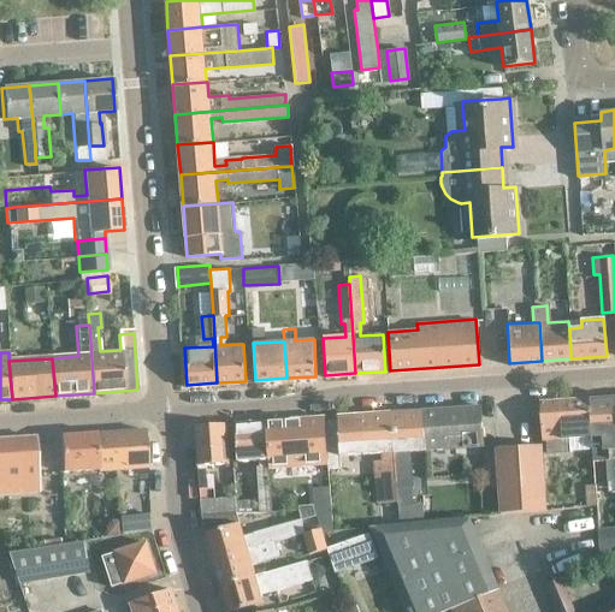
[(614,488),(614,394),(589,397),(591,435),(592,461),(605,461),(608,489),(614,488)]
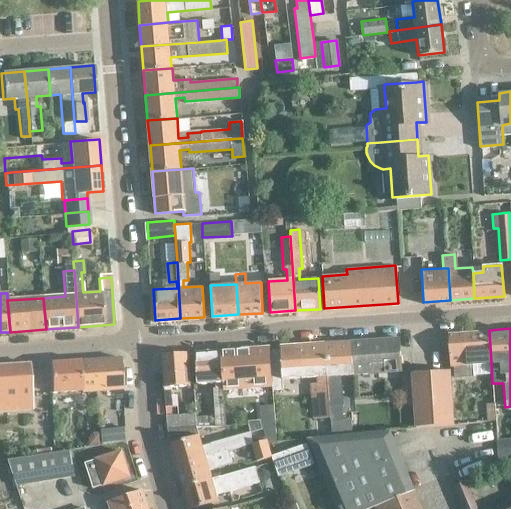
[(491,362),(489,330),(448,333),(450,365),(453,364),(454,375),(472,374),(472,363),(491,362)]
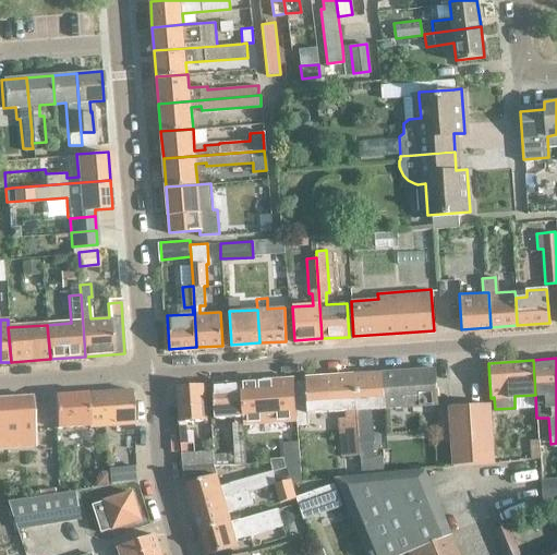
[(434,366),(354,372),(359,436),(373,435),(372,418),(367,418),(367,408),(436,402),(434,366)]
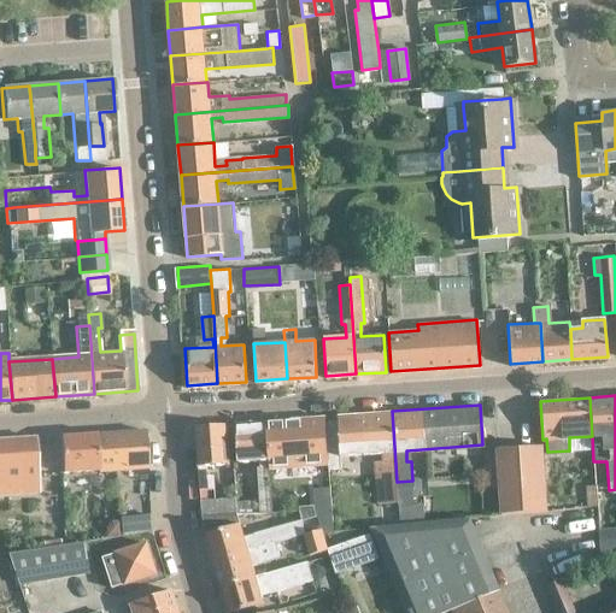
[(382,451),(383,460),(374,461),(376,504),(397,502),(397,482),(392,411),(362,413),(358,413),(362,452),(382,451)]
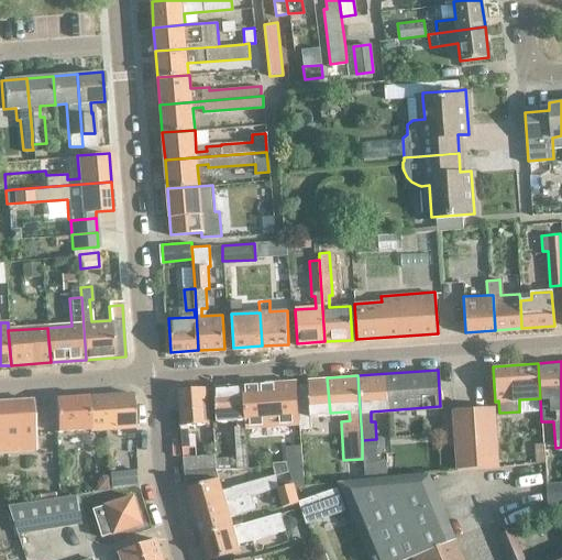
[(310,415),(330,413),(327,377),(307,379),(307,383),(297,383),(298,415),(299,424),(299,427),(311,426),(310,415)]
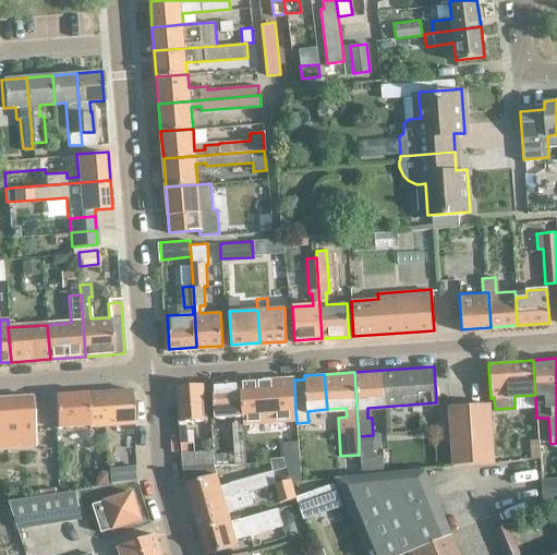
[(293,376),(240,381),(243,423),(297,420),(295,411),(294,379),(293,376)]
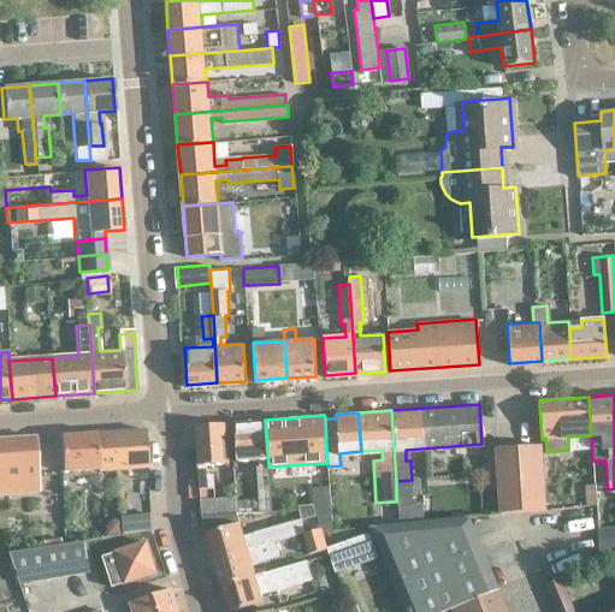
[(265,420),(234,421),(237,459),(259,458),(259,464),(258,464),(260,510),(271,510),(268,482),(268,467),(265,420)]
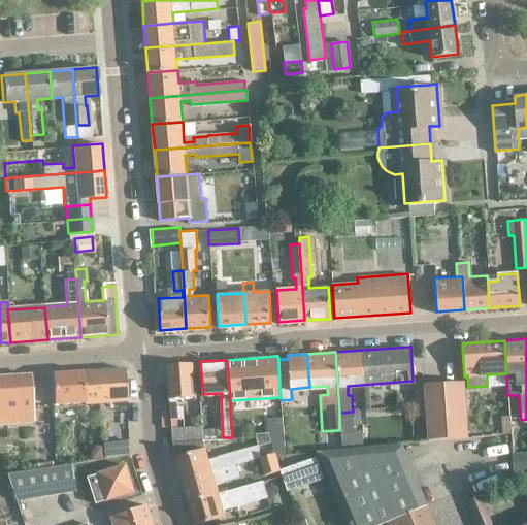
[(166,364),(168,398),(170,418),(183,417),(182,405),(176,405),(175,396),(196,395),(193,362),(166,364)]
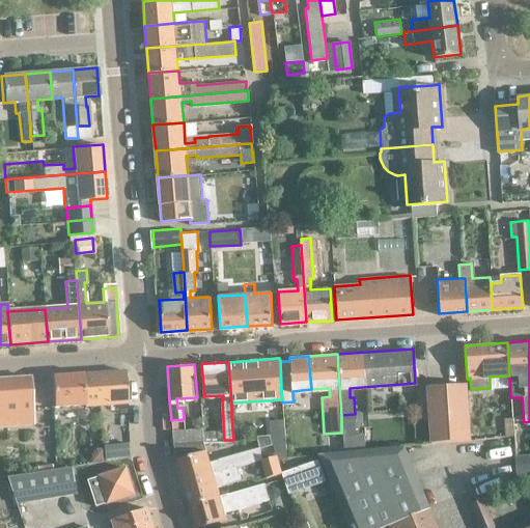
[(124,369),(51,374),(53,407),(76,406),(127,403),(124,369)]
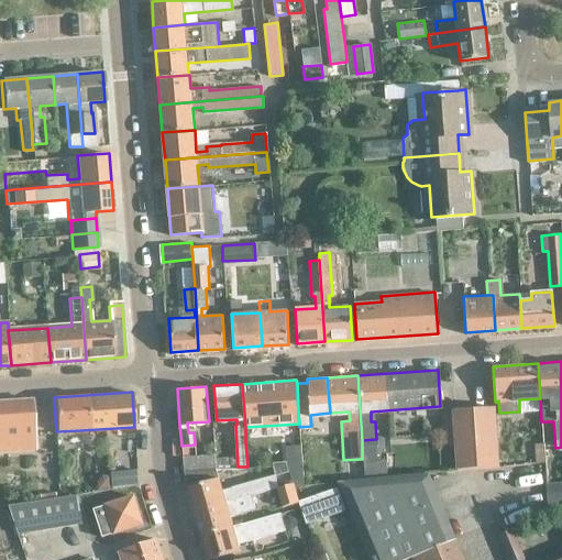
[(31,397),(0,399),(0,436),(33,435),(31,397)]
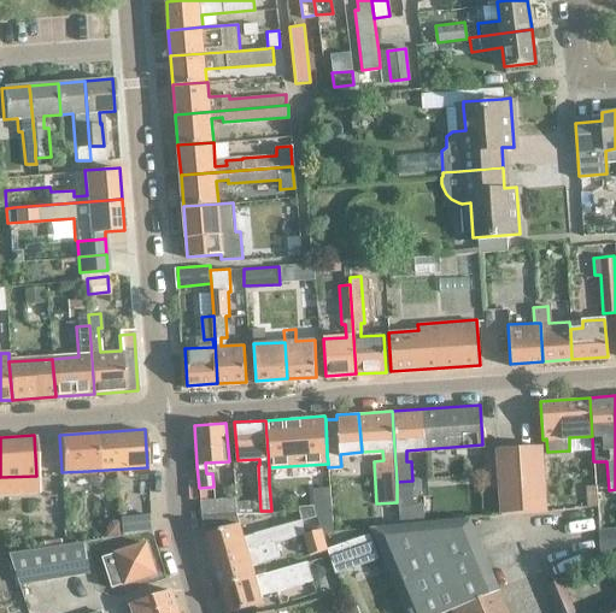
[(500,512),(546,510),(541,443),(496,447),(500,512)]
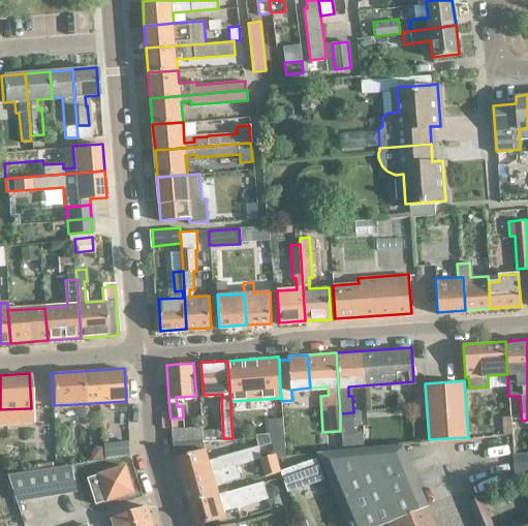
[(203,425),(172,427),(173,440),(203,438),(204,438),(203,425)]
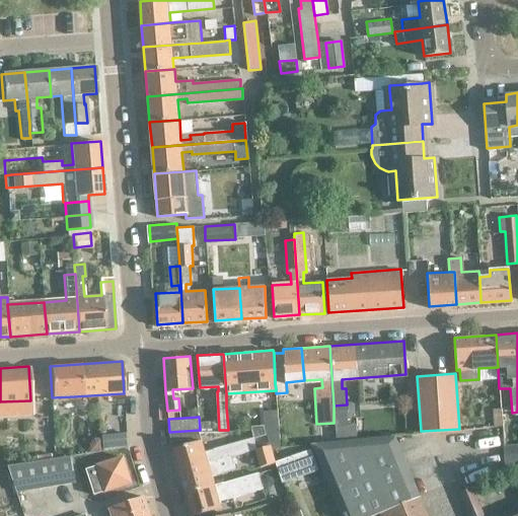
[(179,469),(230,455),(254,447),(255,446),(252,434),(204,449),(201,438),(199,430),(169,432),(179,469)]
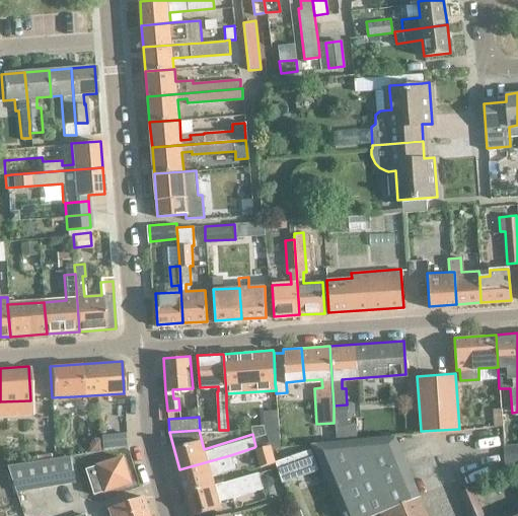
[(103,448),(128,444),(127,431),(103,435),(103,448)]
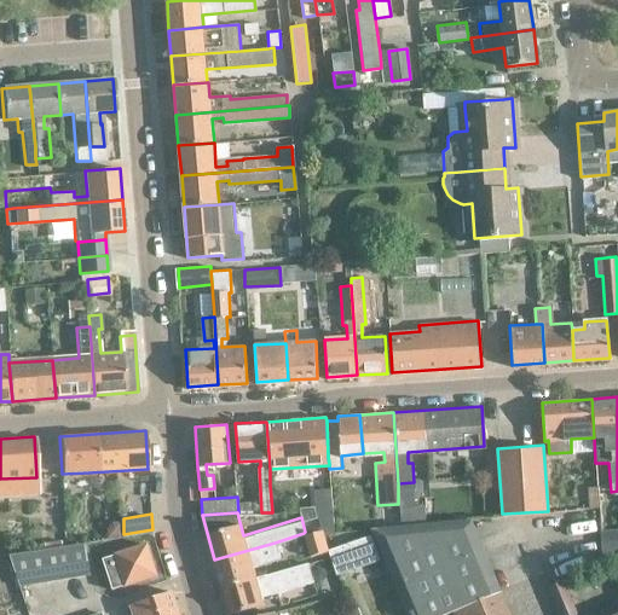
[(512,614),(471,517),(371,527),(408,614),(438,614),(452,609),(455,614),(512,614)]
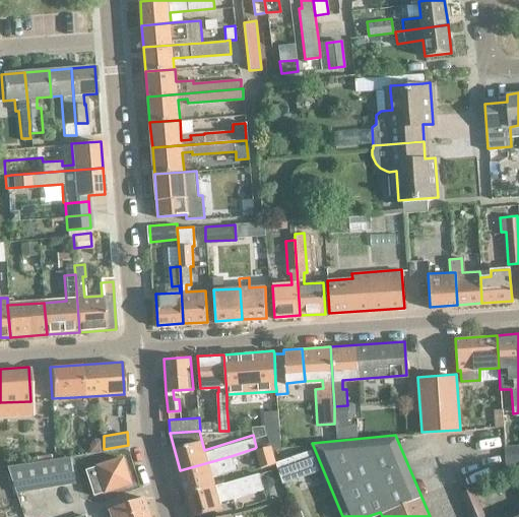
[(256,447),(255,448),(260,464),(275,460),(270,443),(257,447),(256,447)]
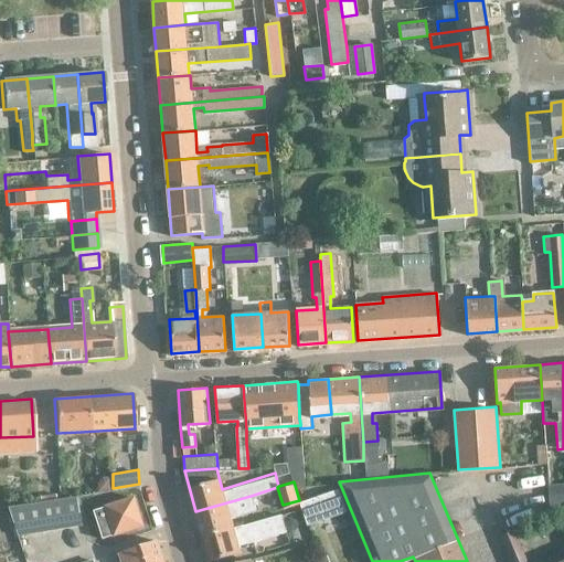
[(308,521),(344,509),(338,488),(300,500),(308,521)]
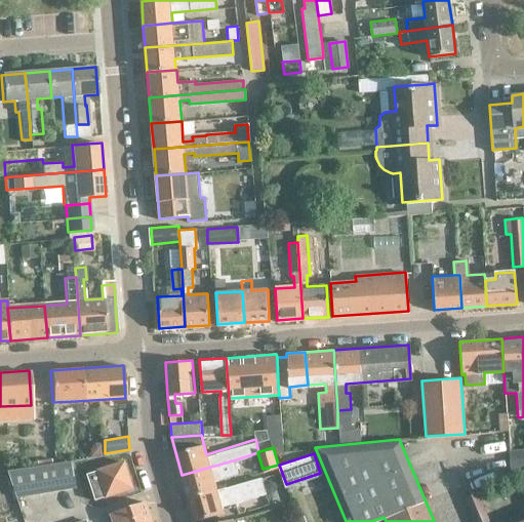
[(98,469),(86,473),(94,497),(107,494),(132,485),(124,459),(98,469)]
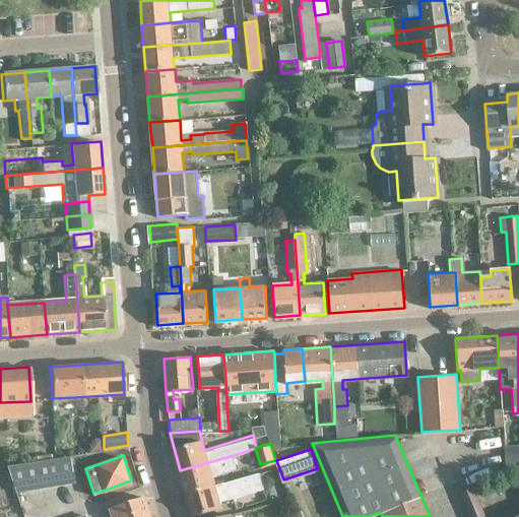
[(16,492),(74,481),(70,456),(7,465),(16,492)]
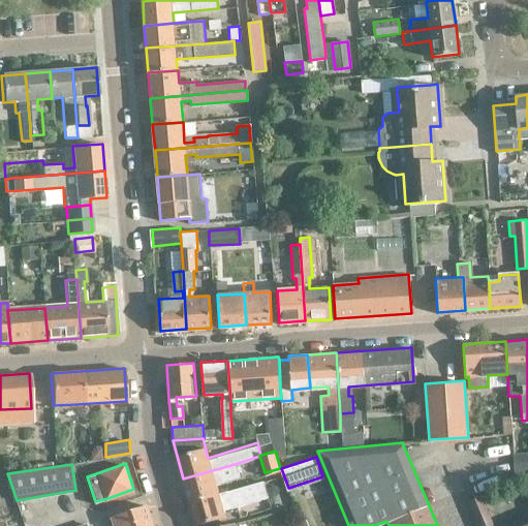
[(235,464),(183,478),(189,501),(190,501),(218,493),(216,482),(224,480),(239,475),(235,464)]
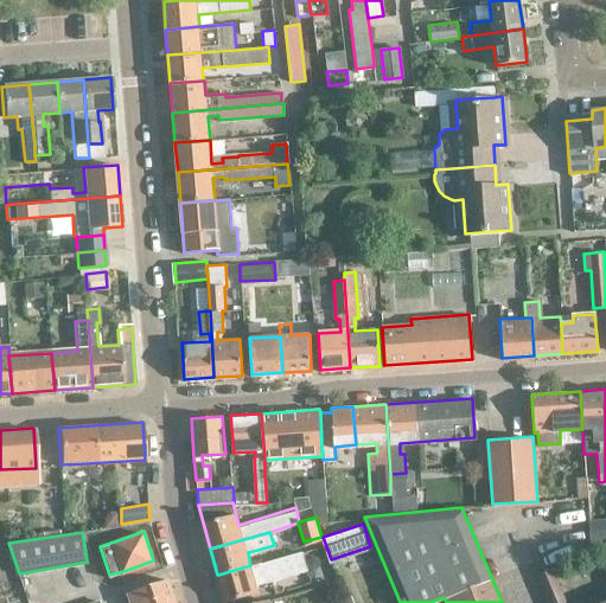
[(218,575),(225,601),(259,591),(255,581),(265,578),(266,581),(307,568),(303,550),(250,565),(218,575)]
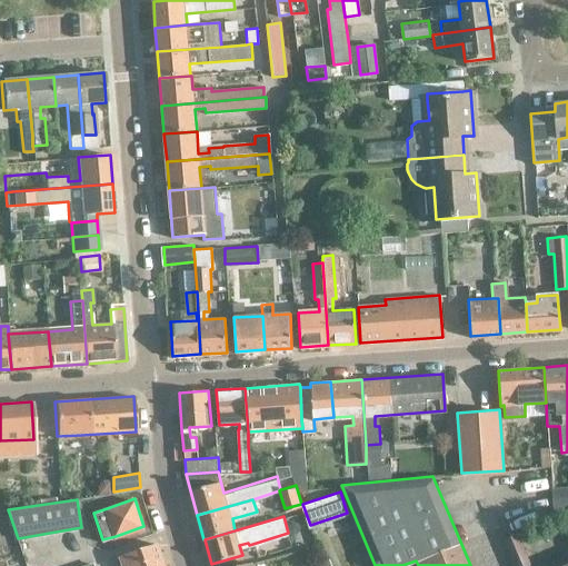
[(516,565),(530,565),(516,530),(504,536),(516,565)]
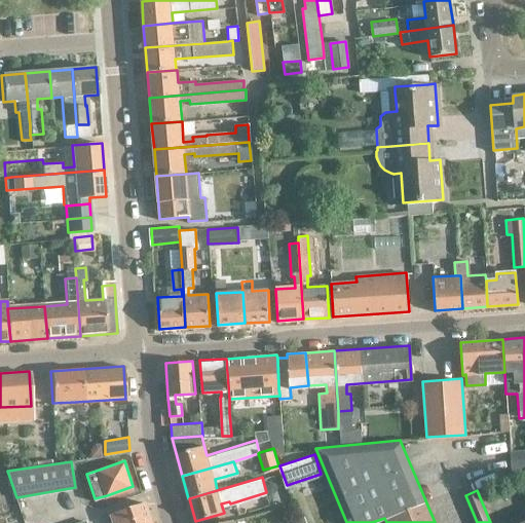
[(153,522),(146,500),(111,513),(114,522),(153,522)]
